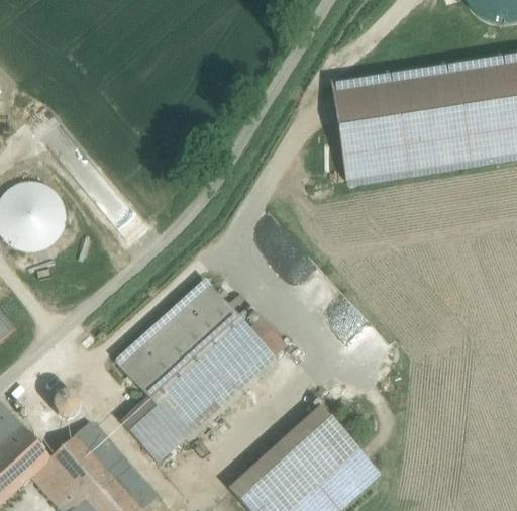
[(516,15),(516,0),(467,0),(467,13),(516,15)]
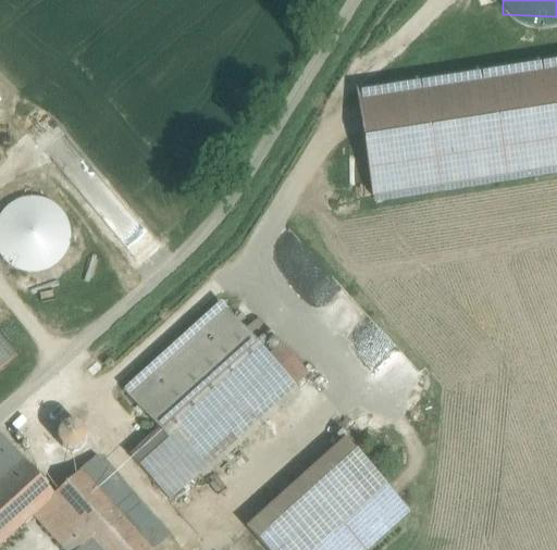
[(556,58),(356,88),(373,202),(556,174),(556,58)]
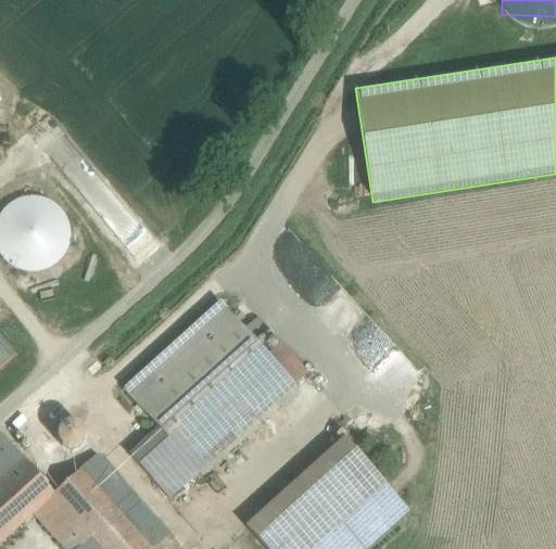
[(67,244),(71,229),(67,215),(59,203),(47,195),(32,192),(17,195),(5,203),(0,212),(0,247),(7,257),(19,265),(33,267),(48,265),(60,256),(67,244)]
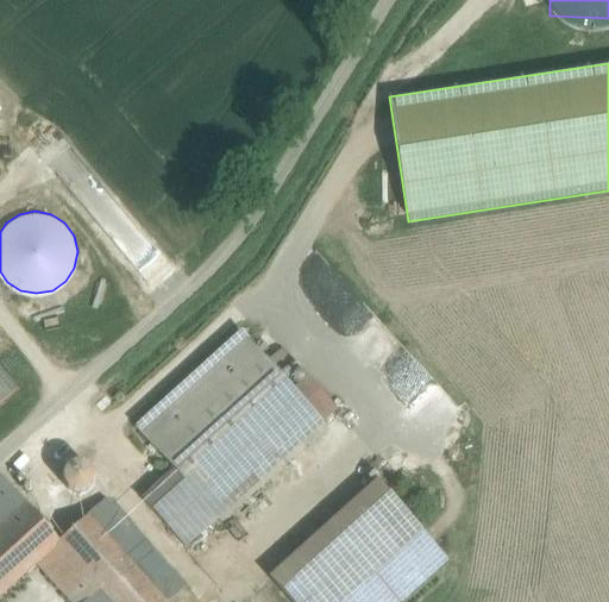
[(242,326),(136,422),(184,477),(154,506),(186,541),(218,512),(202,494),(307,399),(242,326)]
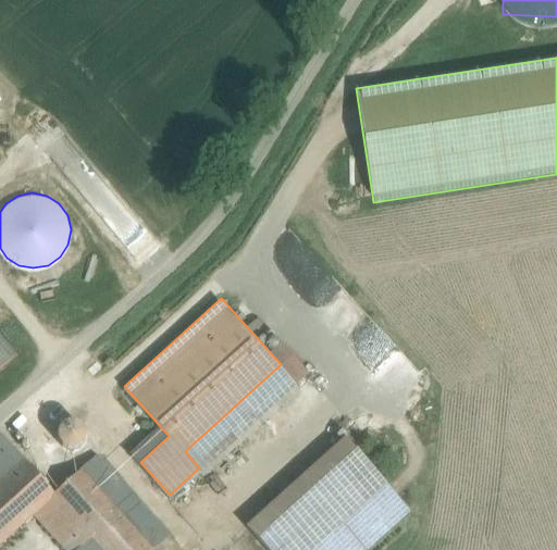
[(0,363),(15,351),(0,333),(0,363)]
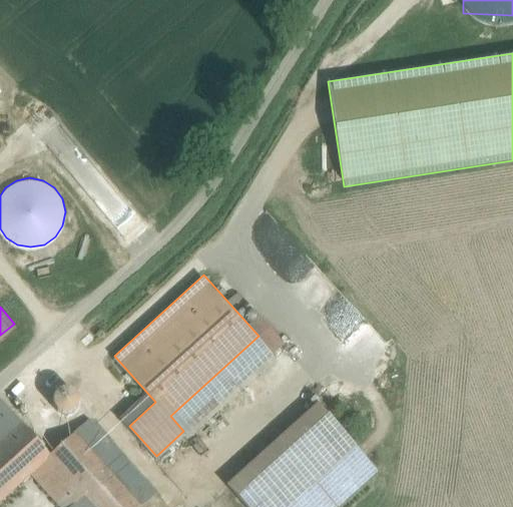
[(259,336),(170,416),(183,431),(186,435),(276,354),(259,336)]
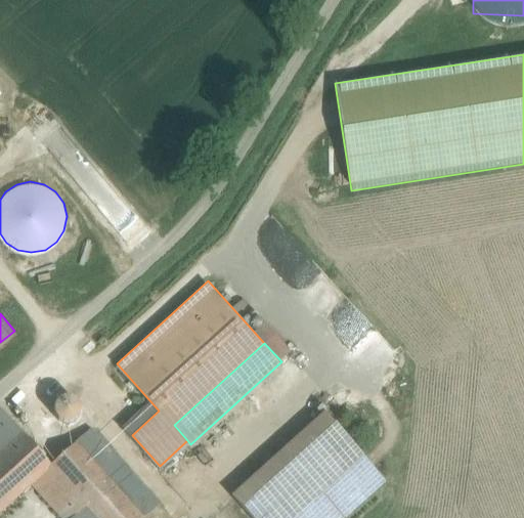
[(82,411),(82,406),(81,401),(79,397),(75,394),(70,393),(64,394),(60,397),(58,401),(57,406),(58,412),(60,416),(66,418),(70,419),(75,418),(79,416),(82,411)]
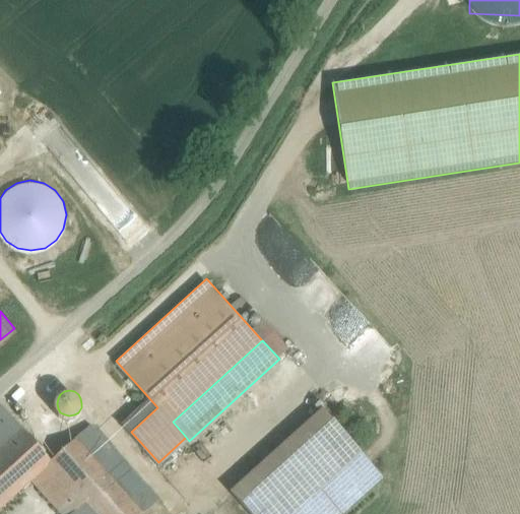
[(0,400),(0,505),(31,476),(50,460),(49,459),(51,457),(0,400)]
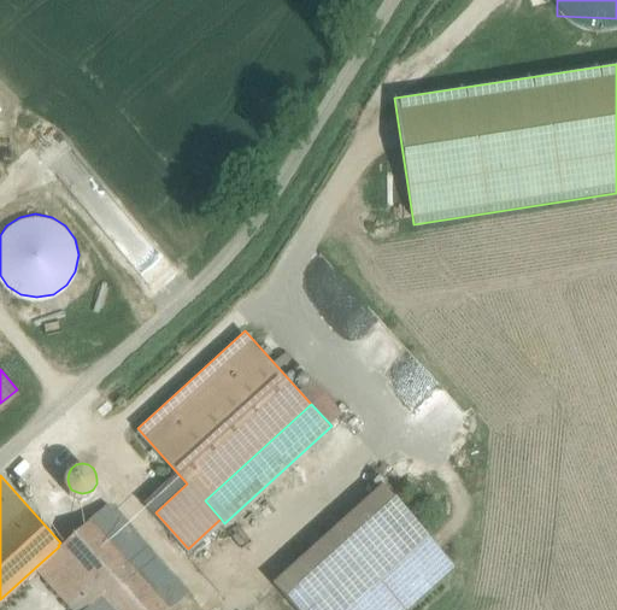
[(382,482),(275,579),(301,609),(341,609),(427,533),(382,482)]
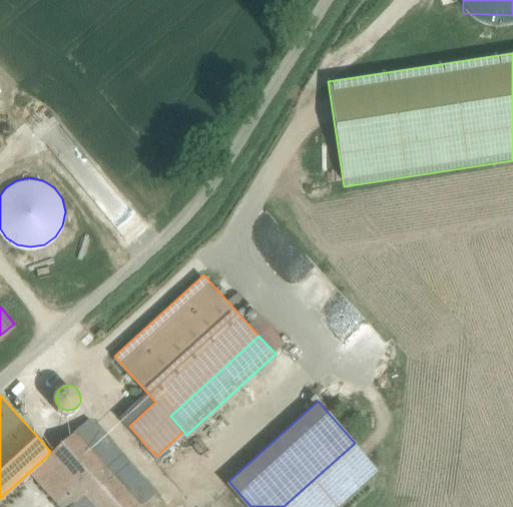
[(155,489),(89,416),(74,430),(140,503),(155,489)]
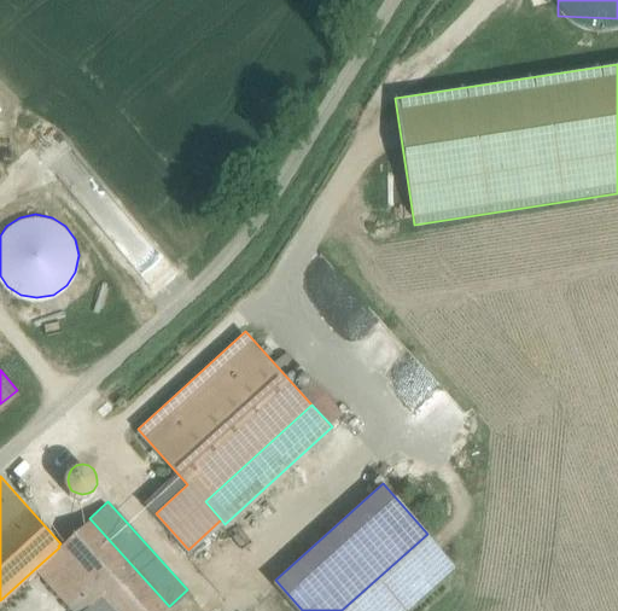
[(163,610),(169,606),(89,518),(60,543),(58,546),(59,547),(101,593),(117,610),(163,610)]
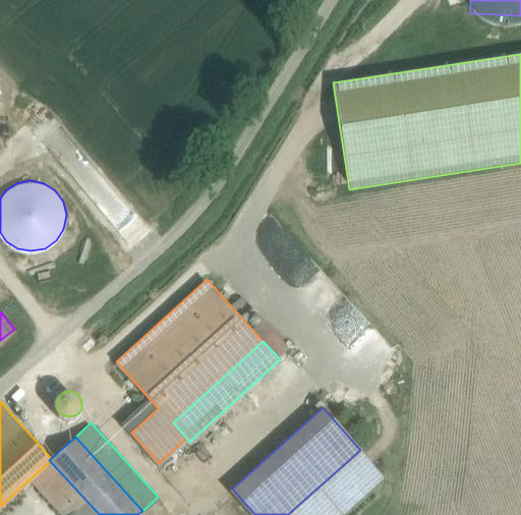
[(360,450),(288,514),(337,514),(383,474),(360,450)]
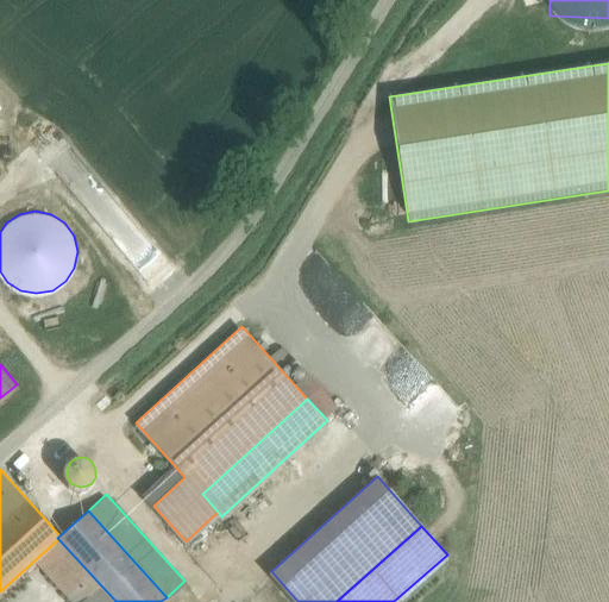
[(80,601),(100,584),(58,539),(37,558),(76,601),(80,601)]
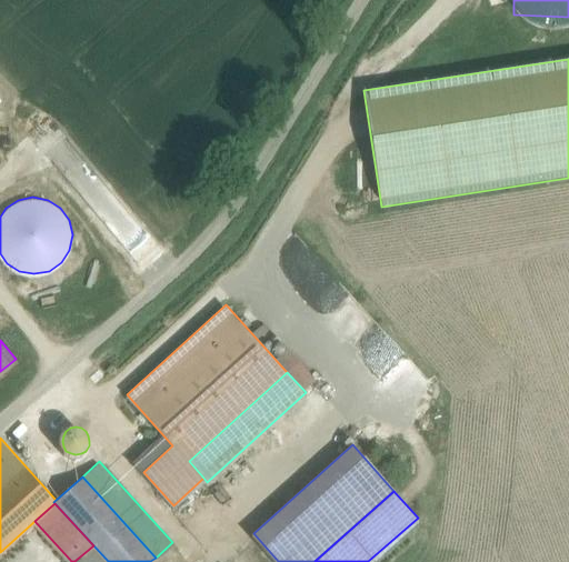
[(75,561),(108,561),(93,545),(75,561)]
